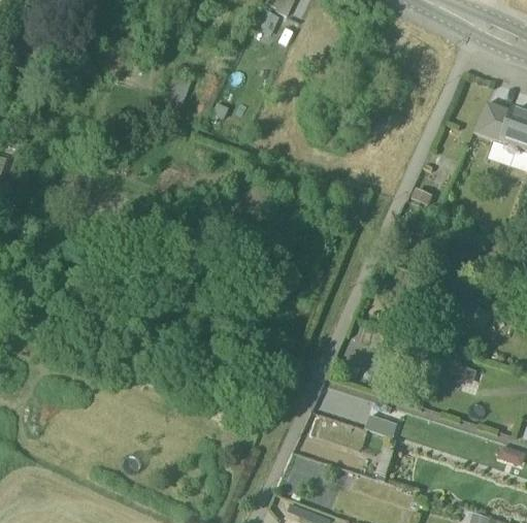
[(276,0),(272,10),(282,14),(288,0),(276,0)]
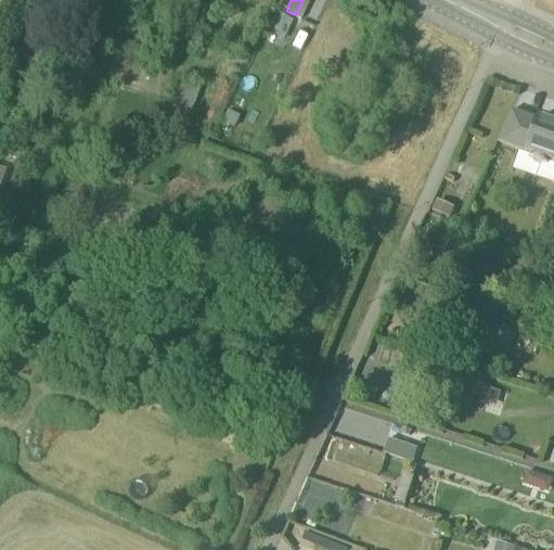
[(538,116),(512,107),(497,140),(525,150),(538,116)]
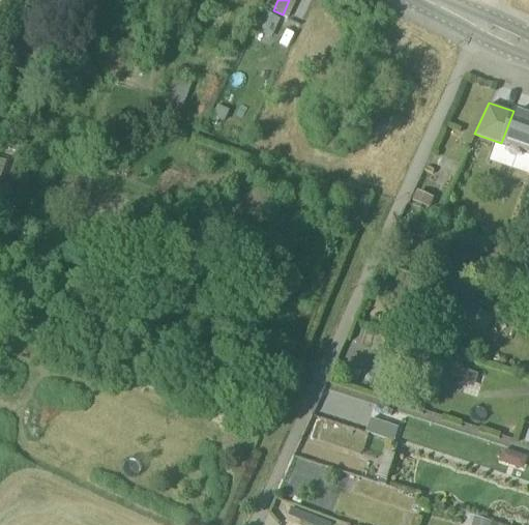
[(528,116),(513,111),(501,143),(528,152),(528,116)]
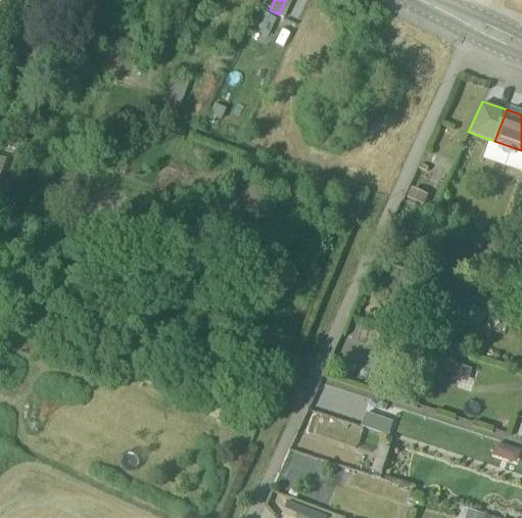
[(8,184),(0,180),(0,204),(1,204),(8,184)]
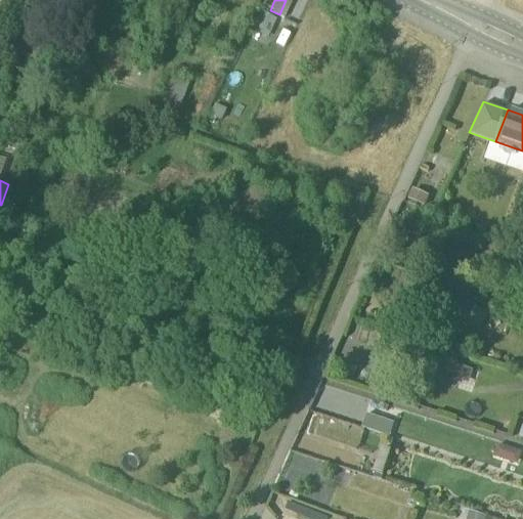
[(368,407),(364,422),(391,431),(396,417),(368,407)]
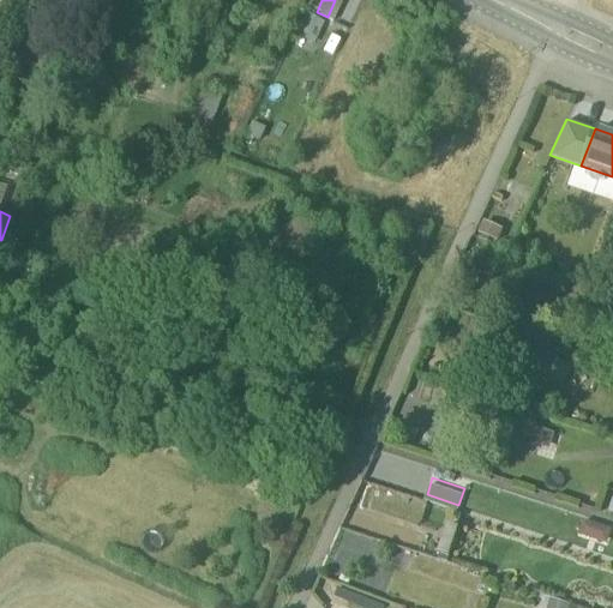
[(612,525),(582,515),(577,529),(607,540),(612,525)]
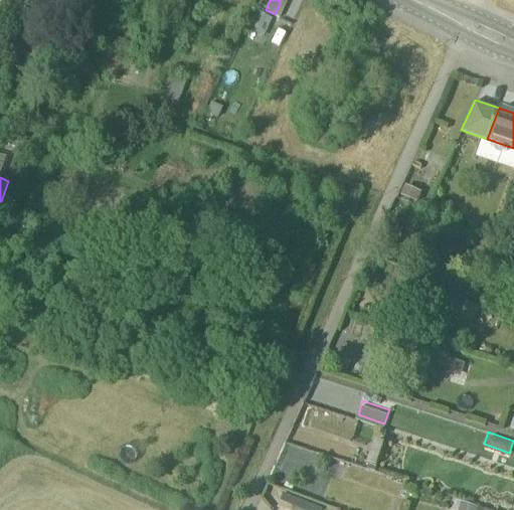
[(287,438),(281,454),(305,462),(300,478),(325,487),(336,455),(287,438)]
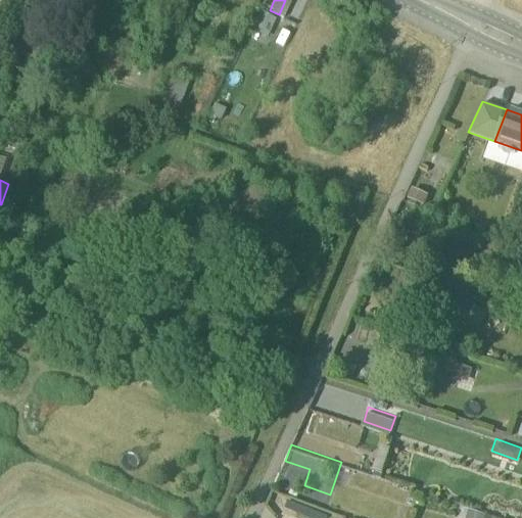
[(278,490),(274,506),(296,511),(300,496),(278,490)]
